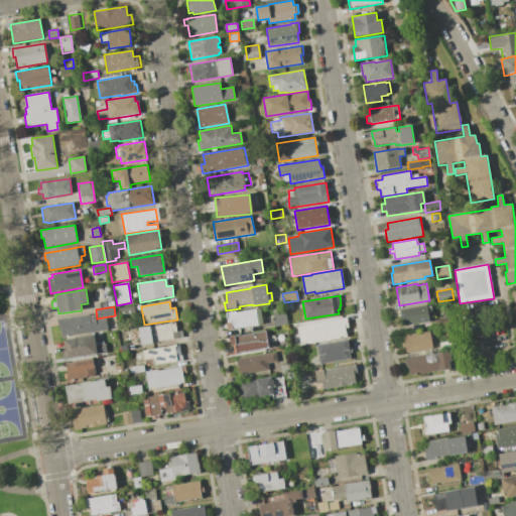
[(133,306),(135,313),(119,315),(118,308),(133,306)]
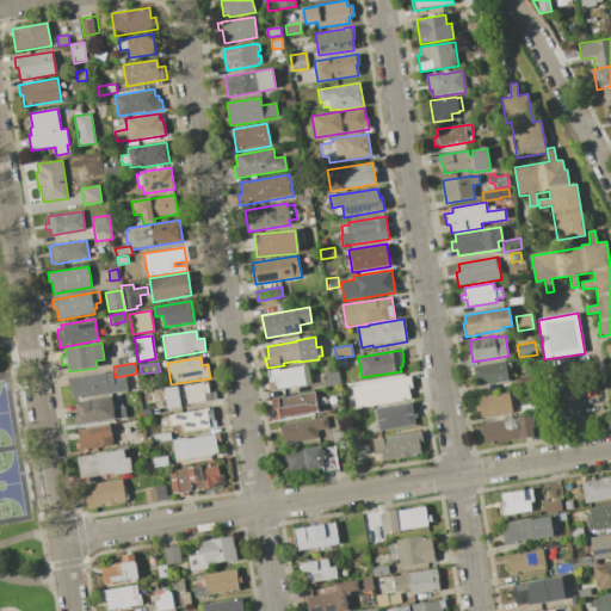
[(473,368),(505,363),(510,363),(511,370),(506,370),(508,381),(476,387),(473,368)]
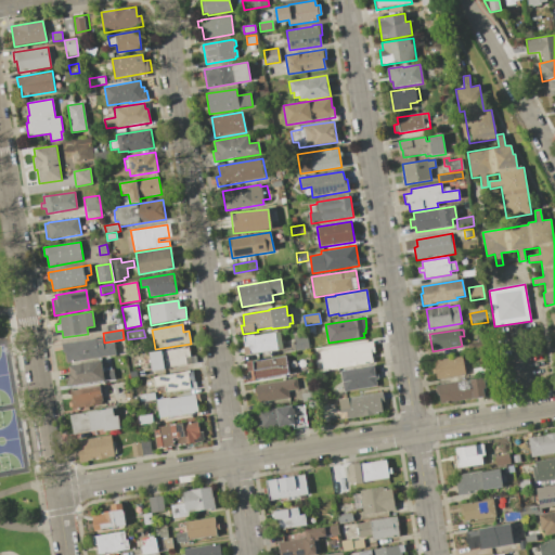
[(243,337),(253,335),(253,336),(279,332),(282,349),(244,356),(243,347),(244,347),(243,337)]
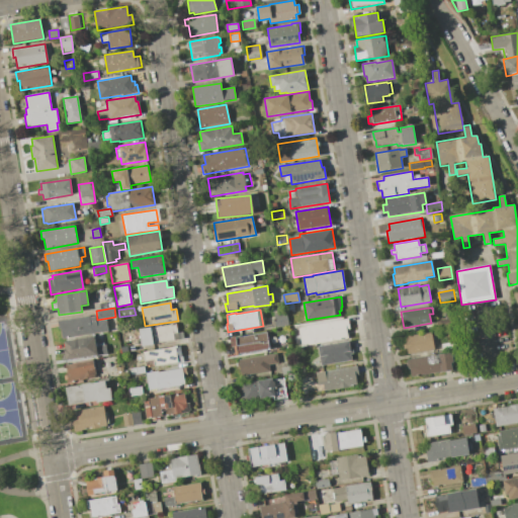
[(273,316),(286,314),(288,326),(275,328),(273,316)]
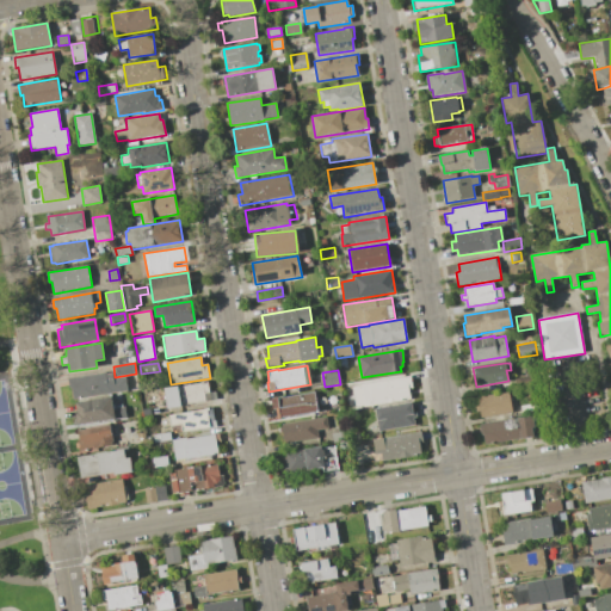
[(128,390),(107,394),(107,393),(73,399),(71,388),(69,388),(68,378),(105,372),(105,375),(112,374),(113,378),(125,376),(128,390)]
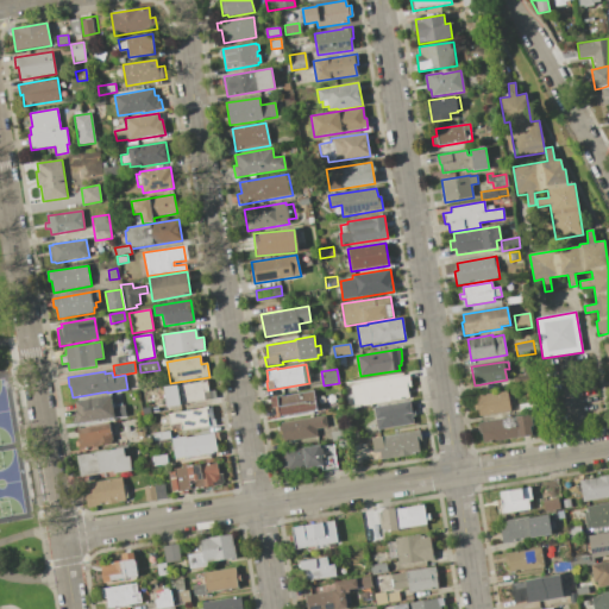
[(409,376),(410,387),(407,388),(408,399),(363,406),(359,383),(409,376)]
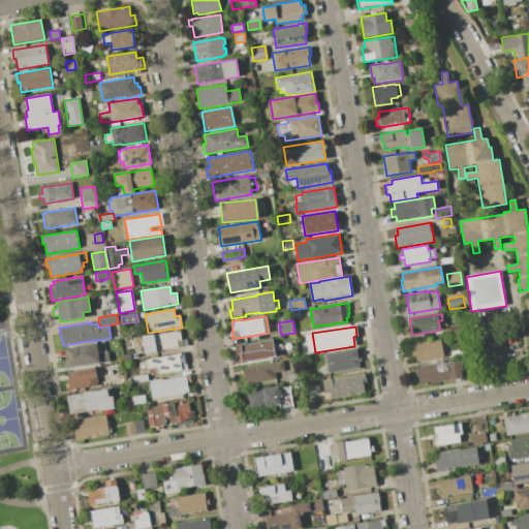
[(145,353),(142,336),(154,335),(180,331),(183,347),(145,353)]
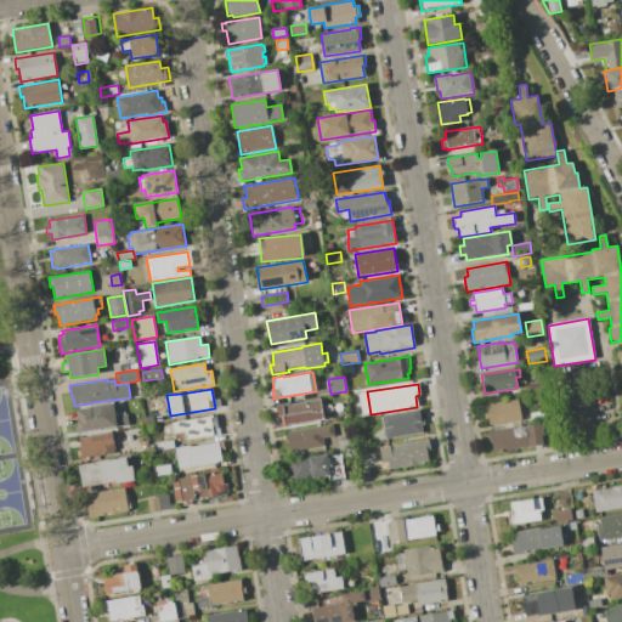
[(324,420),(282,428),(281,417),(277,418),(275,406),(321,399),(324,420)]
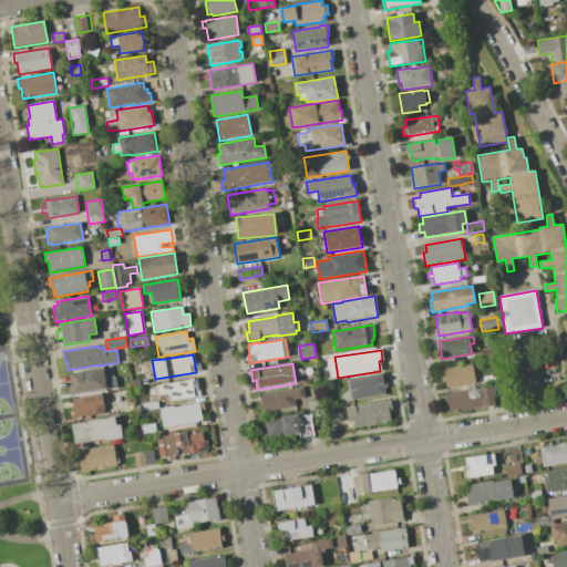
[(475,383),(446,389),(445,382),(442,383),(440,374),(443,374),(443,369),(472,363),(475,383)]
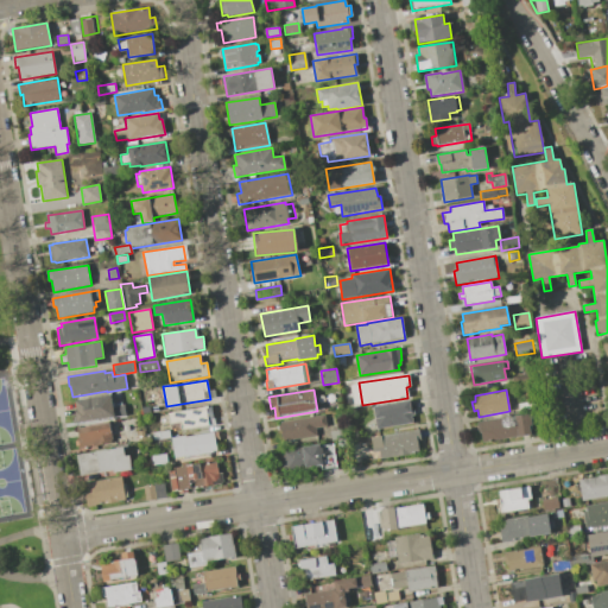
[(126,416),(114,418),(114,417),(77,423),(75,411),(76,411),(75,401),(111,396),(113,407),(125,405),(126,416)]
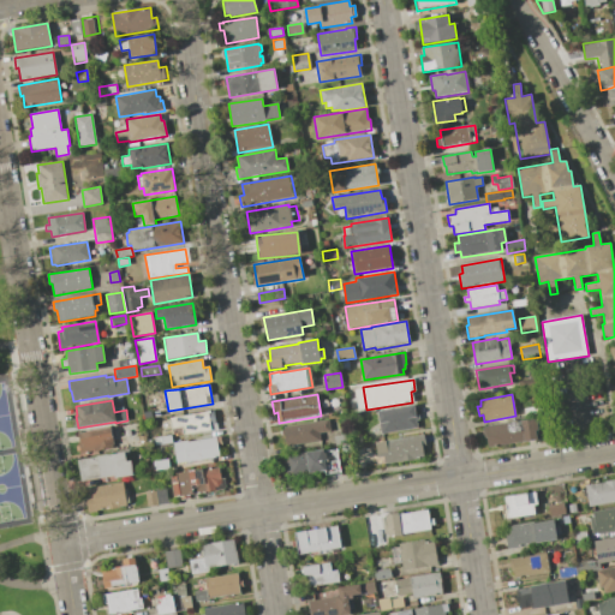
[(381,434),(377,411),(413,405),(416,416),(418,415),(419,421),(416,421),(417,429),(381,434)]
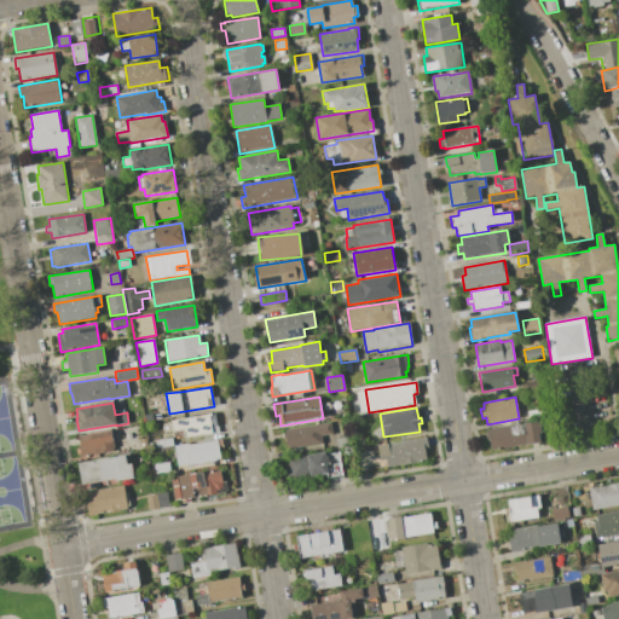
[(527,411),(539,410),(541,420),(528,422),(527,411)]
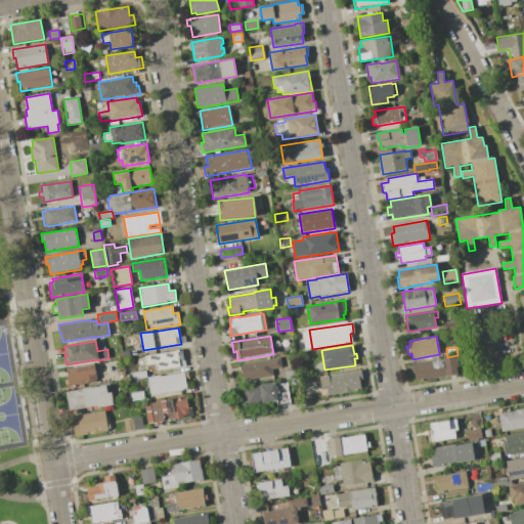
[(184,366),(156,370),(155,364),(145,365),(144,356),(182,350),(184,366)]
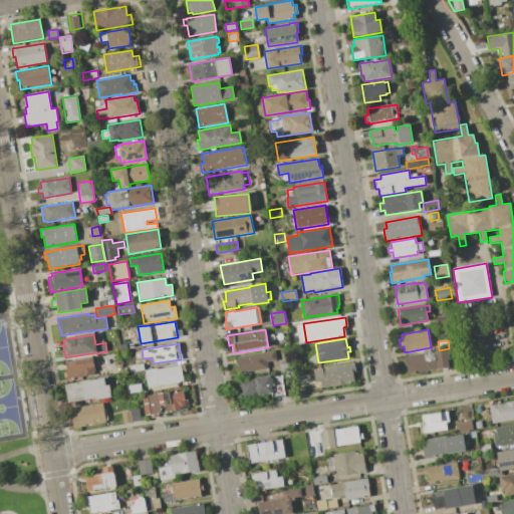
[(236,357),(275,350),(277,359),(267,361),(268,368),(239,373),(236,357)]
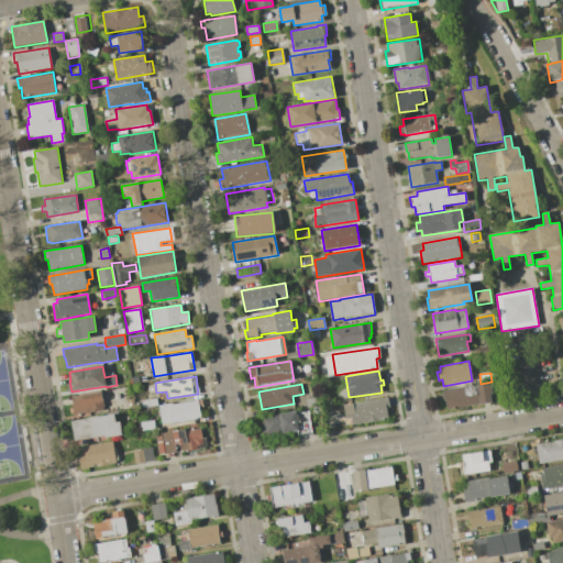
[(490,384),(493,395),(490,395),(492,403),(445,410),(442,392),(490,384)]
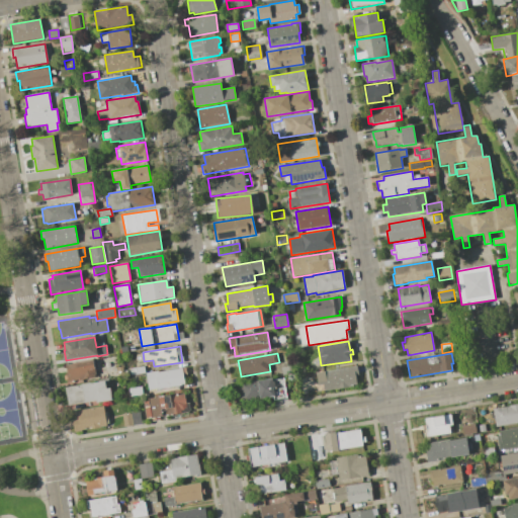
[(66,364),(94,360),(97,378),(68,382),(67,380),(65,380),(64,375),(66,375),(66,372),(67,372),(66,364)]
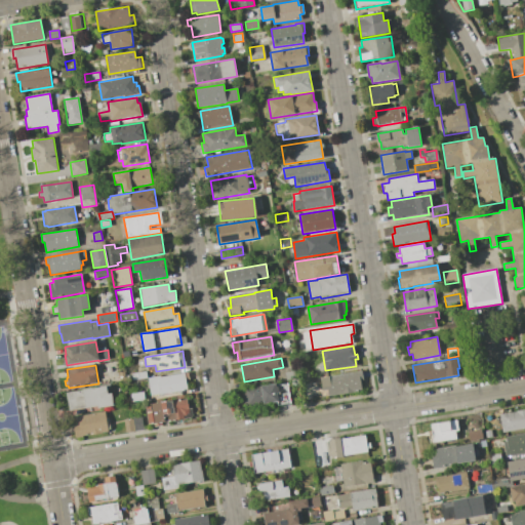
[(284,372),(298,370),(299,378),(286,381),(284,372)]
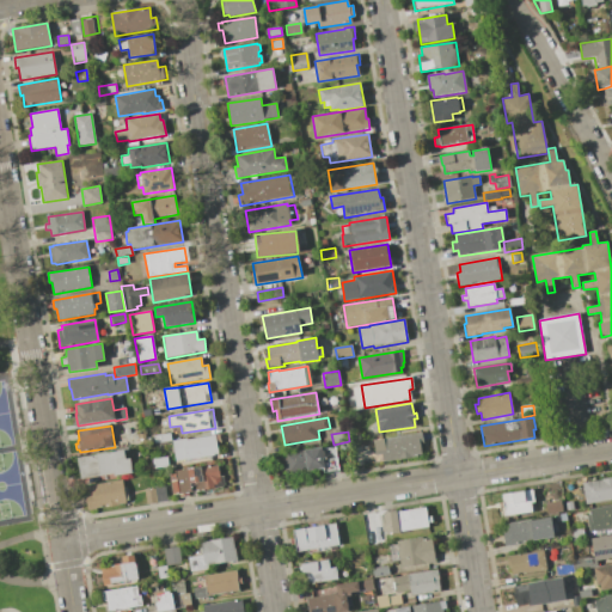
[(171,441),(154,444),(153,435),(170,433),(171,441)]
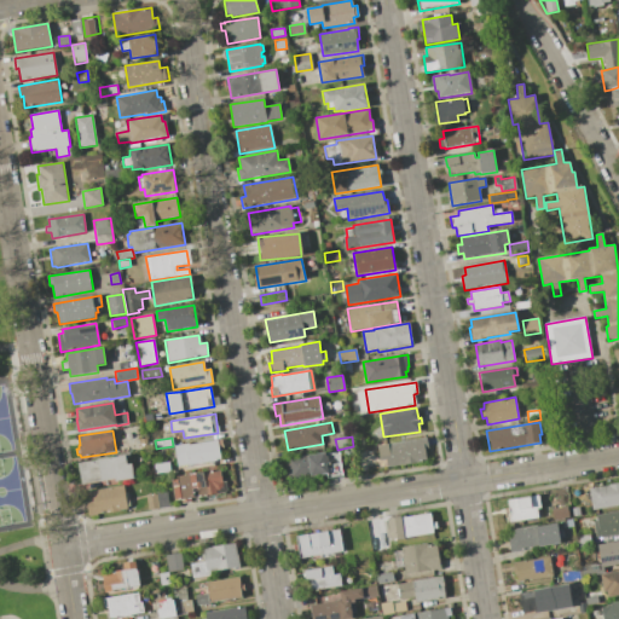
[(427,461),(386,467),(386,460),(380,461),(377,445),(427,438),(429,450),(424,450),(427,461)]
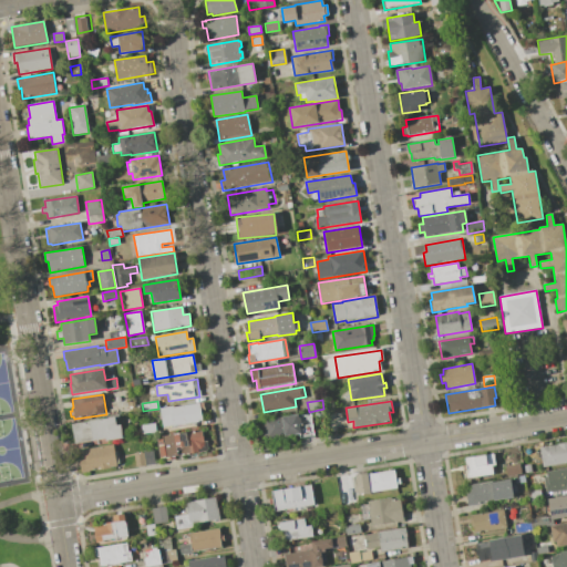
[(203,421),(163,428),(160,409),(173,406),(173,408),(199,403),(203,421)]
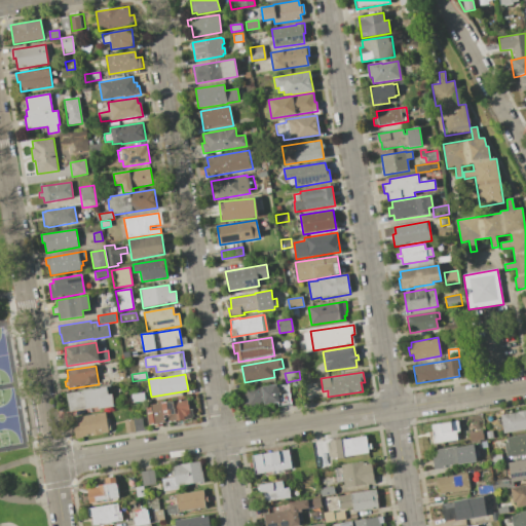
[(291,404),(278,407),(277,402),(245,408),(241,390),(276,384),(276,386),(288,384),(291,404)]
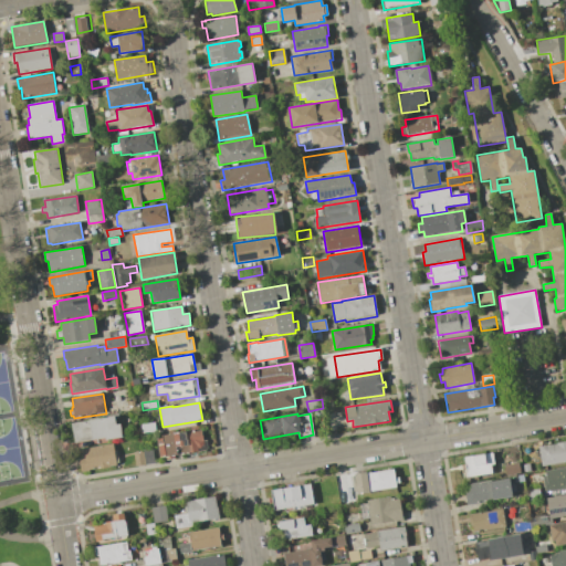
[(71,423),(88,420),(98,418),(100,419),(115,417),(116,423),(121,423),(123,437),(105,440),(105,438),(74,442),(71,423)]
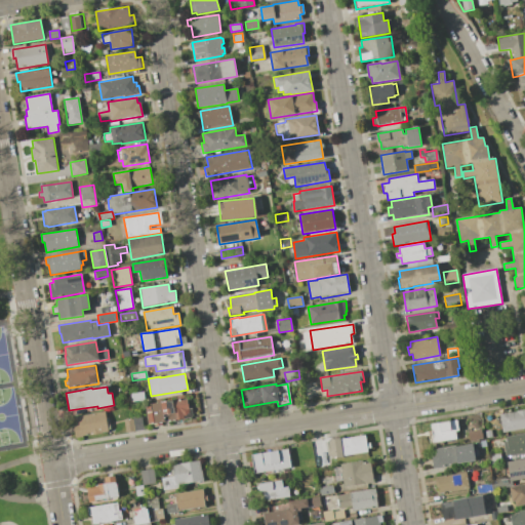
[(144,392),(145,400),(131,402),(130,394),(144,392)]
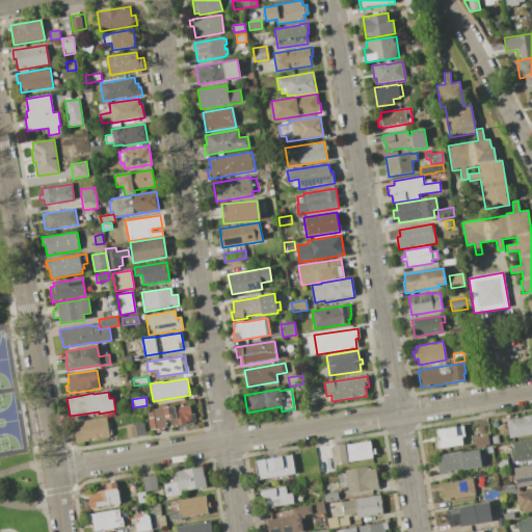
[(190,404),(191,415),(194,414),(196,423),(164,428),(164,431),(156,432),(156,430),(151,430),(148,413),(153,411),(152,409),(175,405),(176,406),(190,404)]
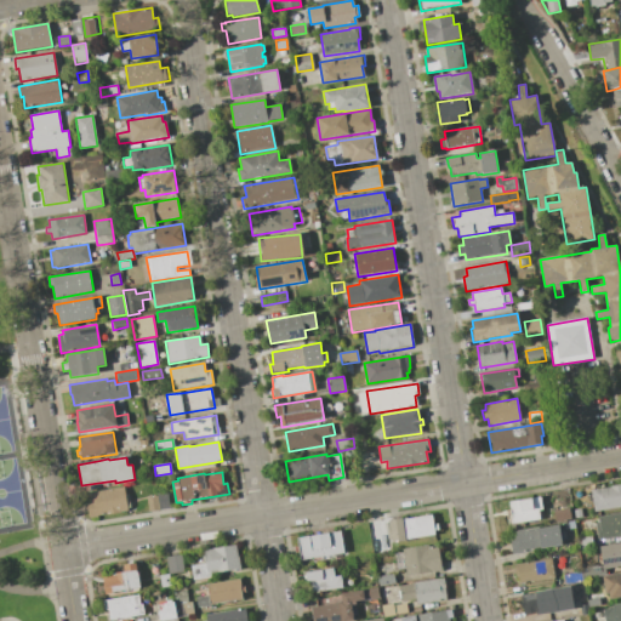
[(157,496),(154,483),(166,482),(170,506),(159,508),(157,496)]
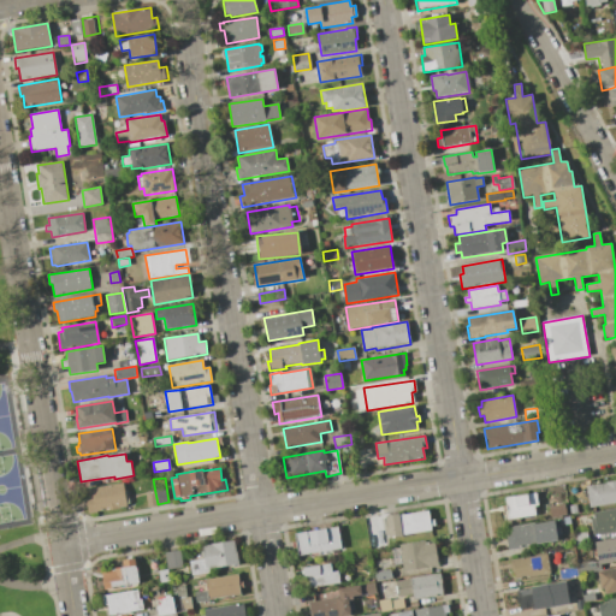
[(615,503),(590,509),(586,486),(615,480),(615,503)]
